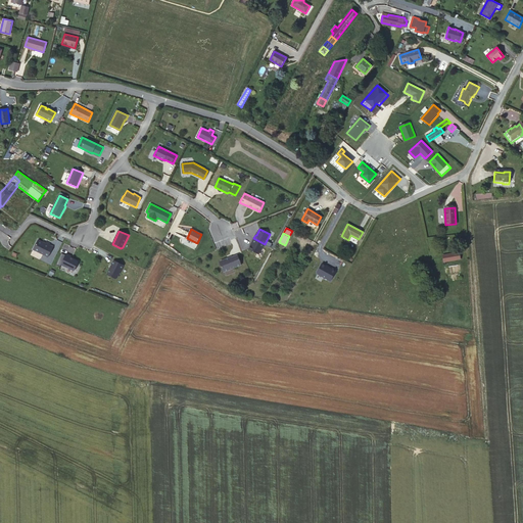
[(252,242),(248,249),(258,254),(265,244),(253,238),(251,242),(252,242)]
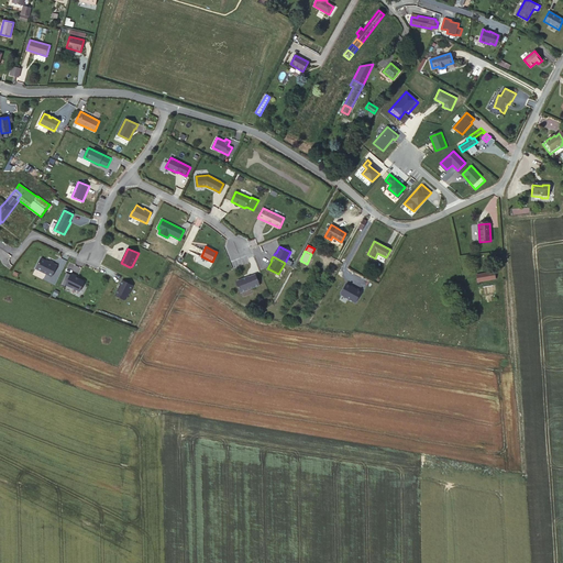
[(48,262),(41,258),(36,268),(52,276),(57,265),(54,264),(54,262),(50,260),(48,262)]
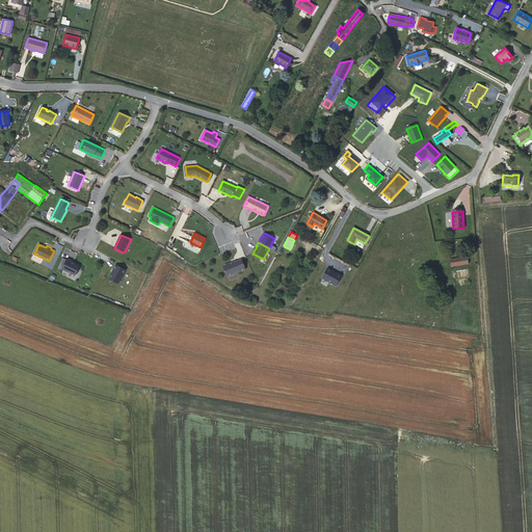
[(329,263),(333,257),(327,254),(324,260),(329,263)]
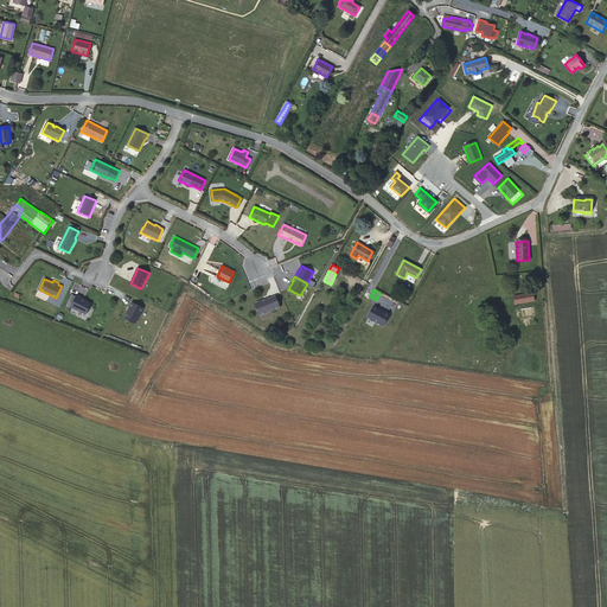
[(530,301),(529,294),(513,296),(515,304),(530,301)]
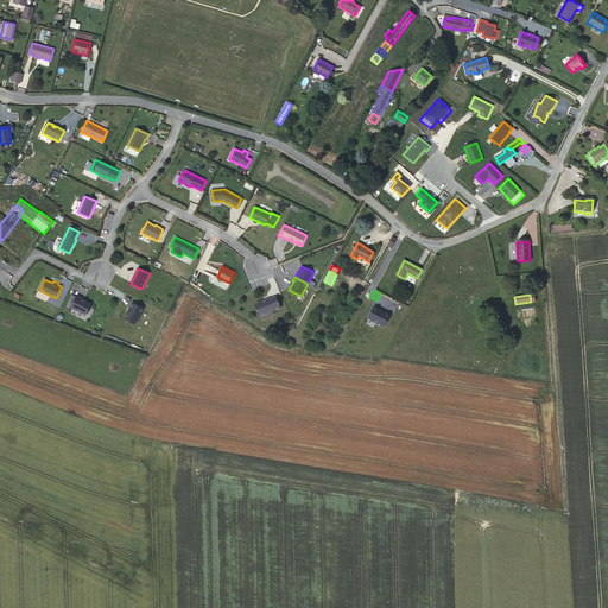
[(77,296),(71,308),(87,315),(90,305),(90,303),(82,299),(83,298),(77,296)]
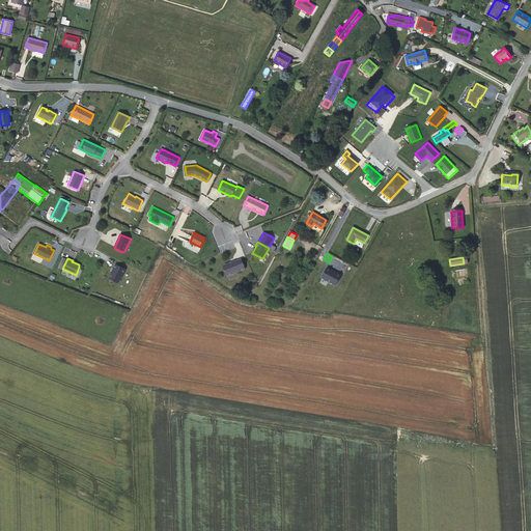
[(223,267),(227,276),(245,269),(241,259),(235,261),(234,260),(224,266),(223,267)]
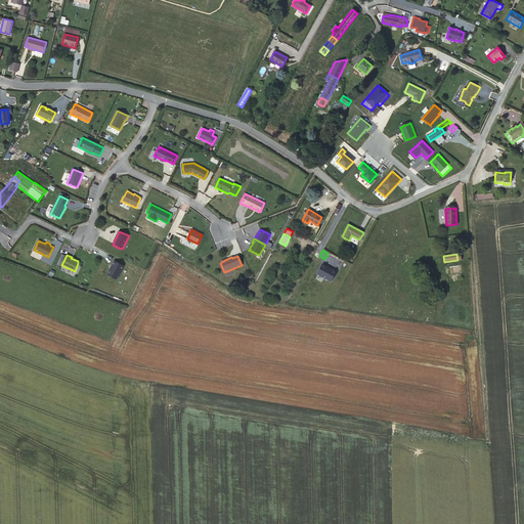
[(123,265),(114,260),(106,275),(116,280),(123,265)]
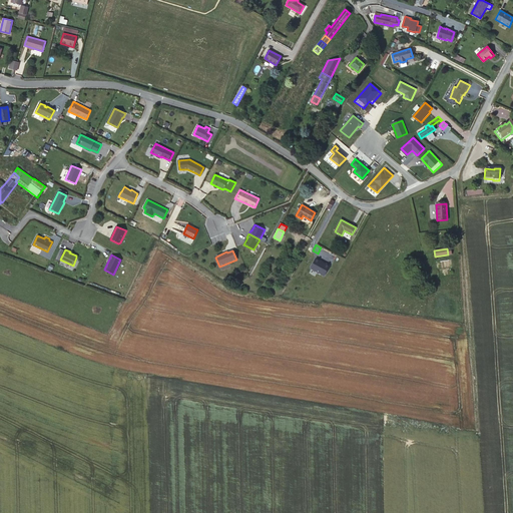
[(326,264),(316,259),(312,267),(312,269),(325,276),(330,265),(327,264),(326,264)]
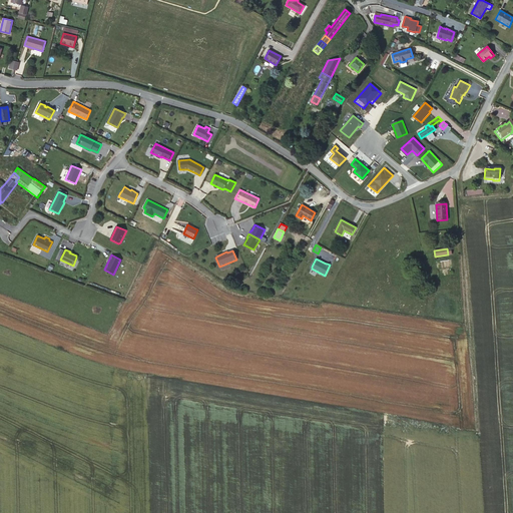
All buildings are outlined.
